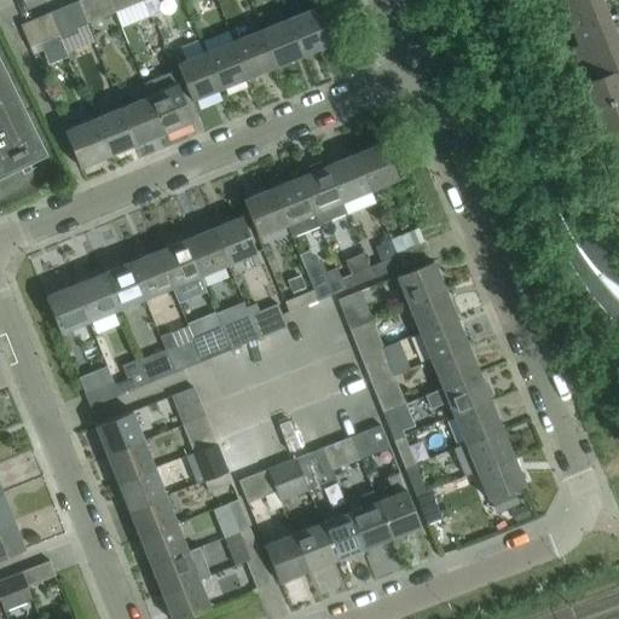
[(114,12),(109,0),(79,0),(76,1),(86,23),(114,12)]
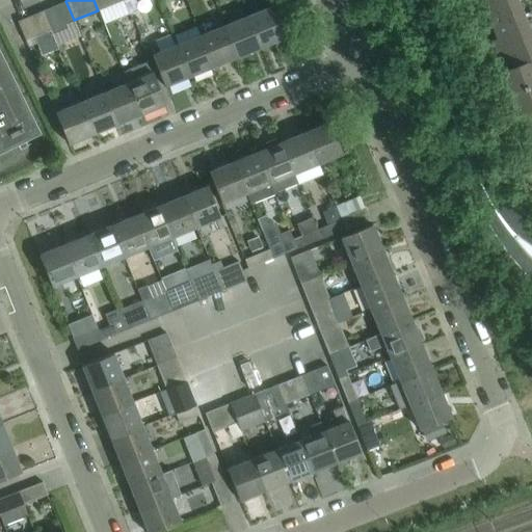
[(122,0),(94,0),(98,10),(123,0),(122,0)]
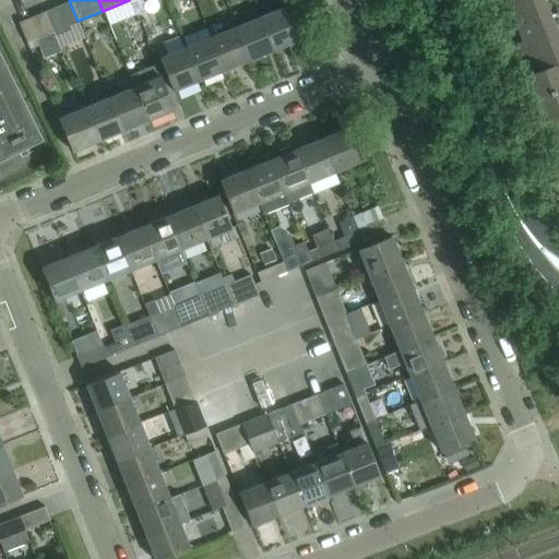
[(549,15),(543,0),(522,0),(502,8),(507,18),(512,15),(516,28),(549,15)]
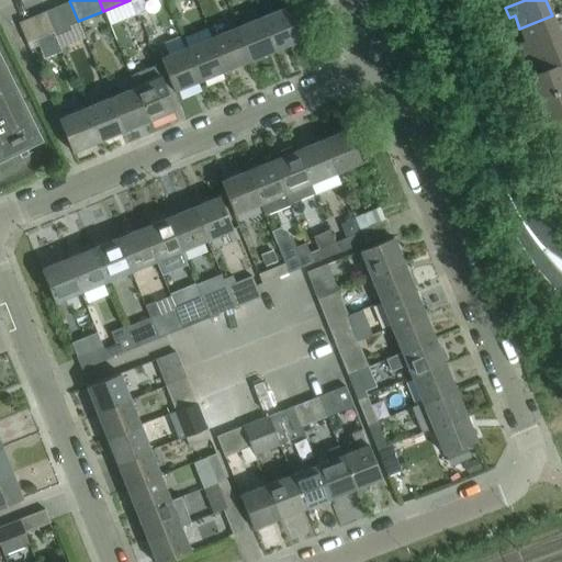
[(78,21),(69,1),(44,12),(53,32),(54,32),(55,35),(70,30),(68,25),(78,21)]
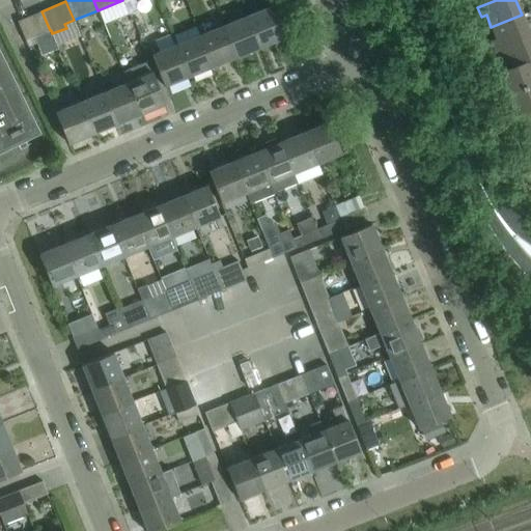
[(272,5),(247,16),(260,47),(284,37),(272,5)]
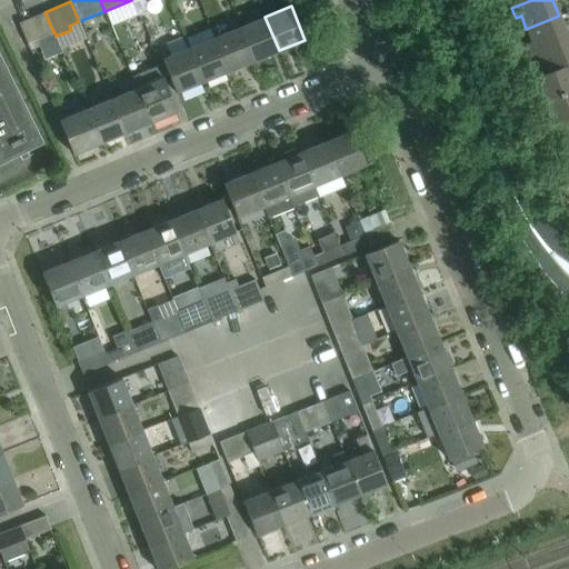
[(53,32),(45,12),(18,22),(27,43),(53,32)]
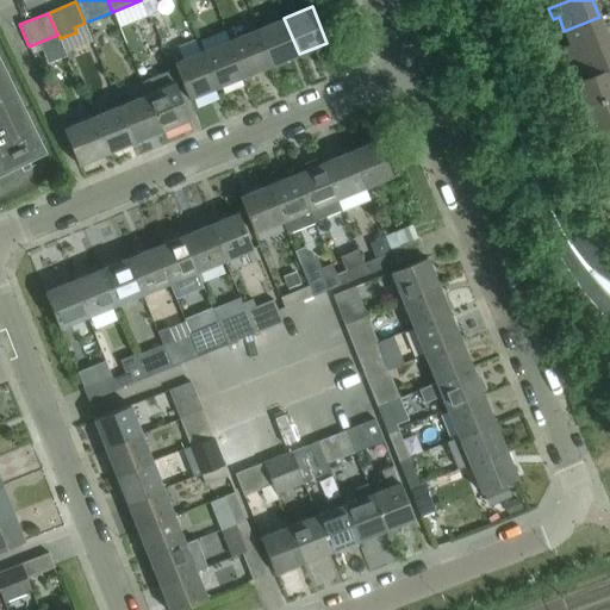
[(609,41),(599,17),(564,31),(570,44),(564,47),(567,57),(609,41)]
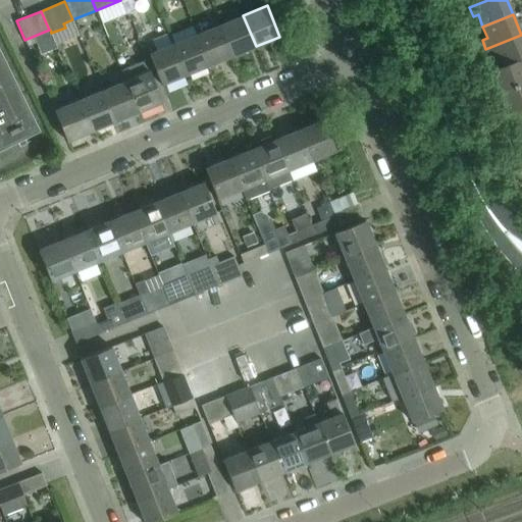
[(256,46),(243,15),(219,25),(232,56),(256,46)]
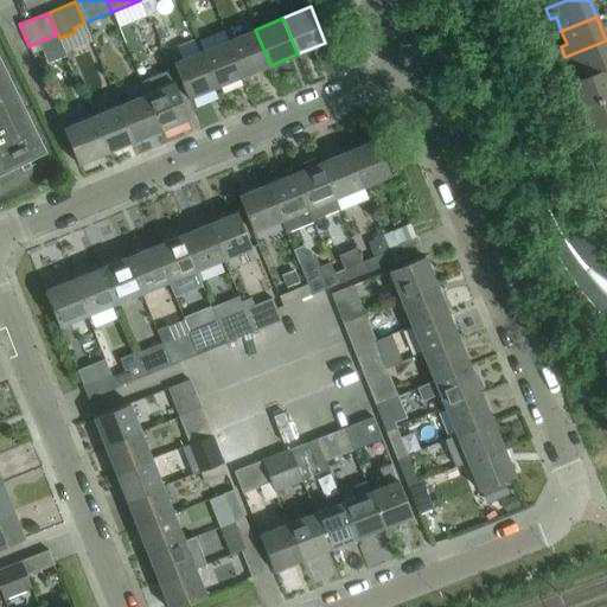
[(270,65),(255,30),(228,40),(242,76),(270,65)]
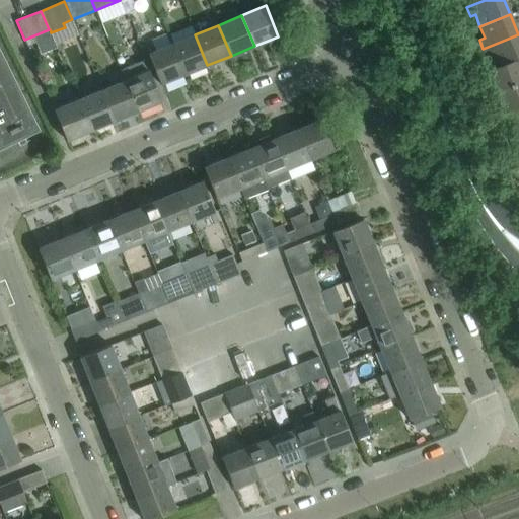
[(207,65),(195,34),(171,44),(183,74),(207,65)]
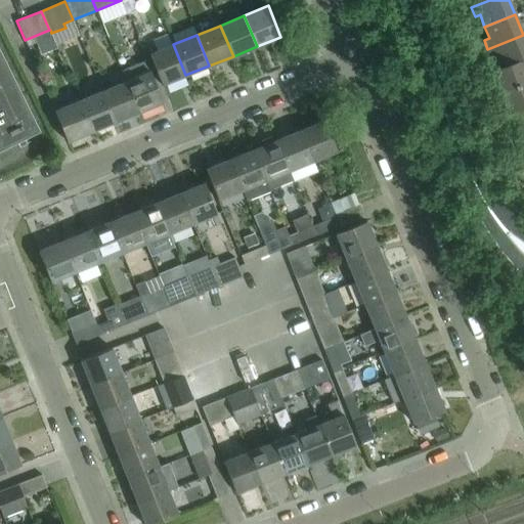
[(523,37),(523,35),(487,49),(491,57),(496,55),(500,68),(501,68),(523,58),(523,37)]
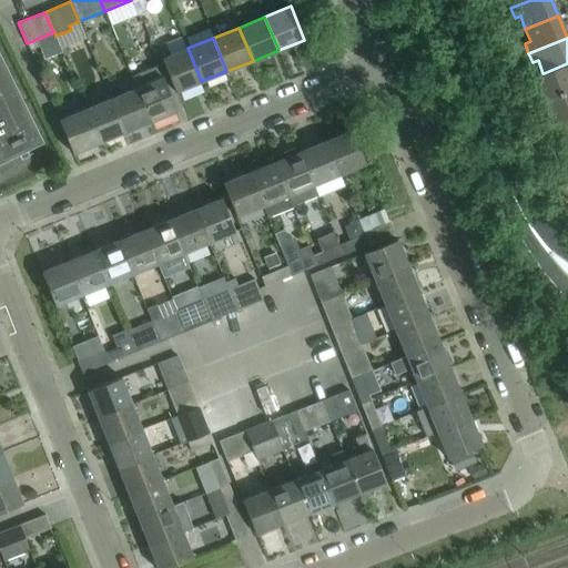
[(201,81),(188,48),(161,59),(175,92),(201,81)]
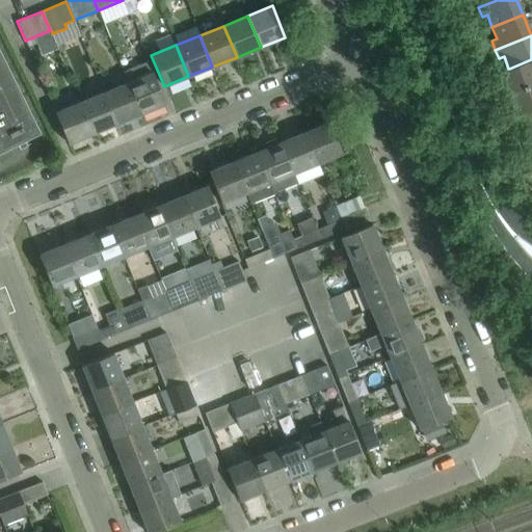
[(0,53),(0,152),(40,133),(0,53)]
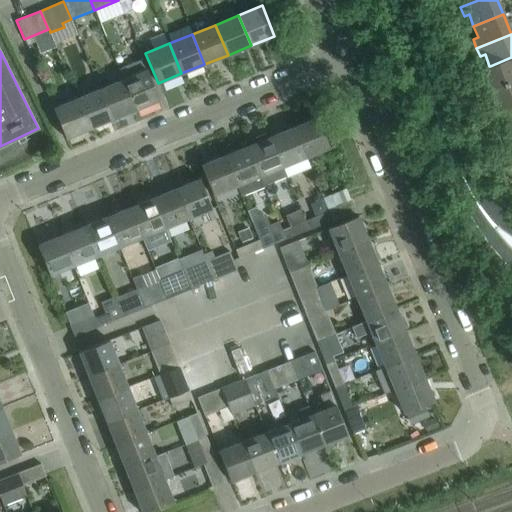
[(511,74),(510,68),(511,67),(511,57),(490,66),(489,66),(480,69),(485,83),(488,82),(494,97),(491,98),(496,111),(511,104),(511,74)]
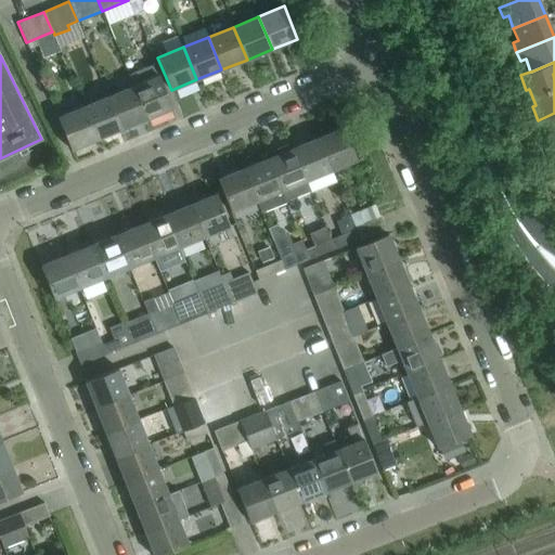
[(171,108),(154,64),(128,74),(132,87),(146,119),(171,108)]
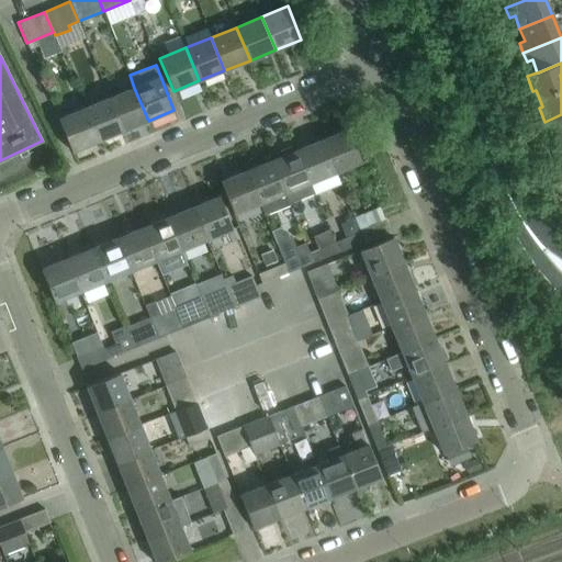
[(148,121),(134,88),(109,98),(123,131),(148,121)]
